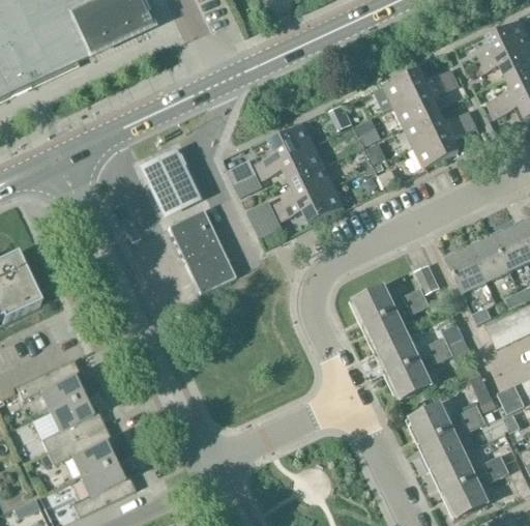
[(0,0),(0,96),(90,55),(150,27),(141,7),(142,6),(139,0),(0,0)]
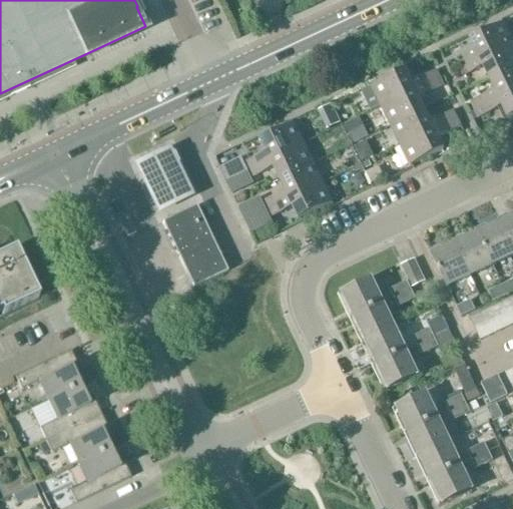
[(476,49),(463,55),(467,62),(512,40),(512,39),(504,20),(470,36),(476,49)]
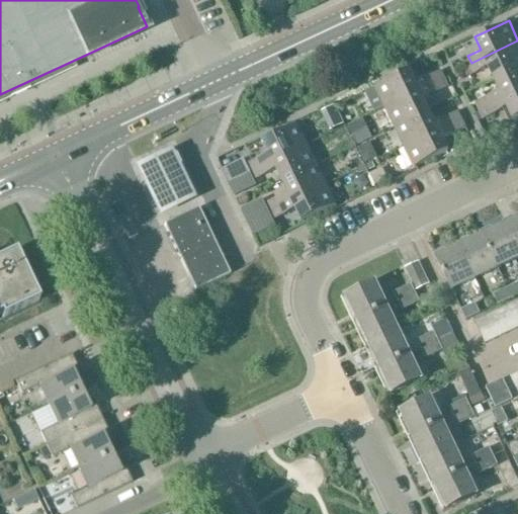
[(475,72),(488,66),(494,77),(517,65),(517,40),(471,63),(475,72)]
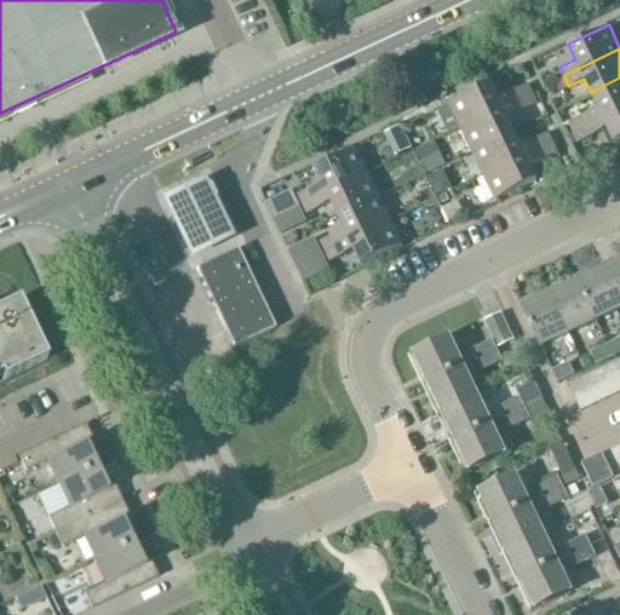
[(598,107),(569,121),(573,130),(619,107),(619,78),(591,92),(598,107)]
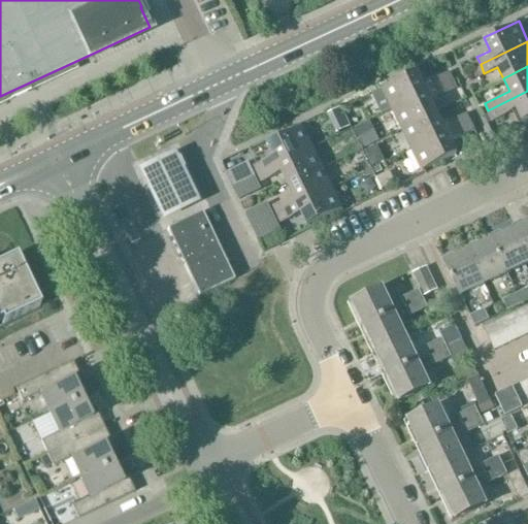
[(449,70),(436,75),(424,83),(418,69),(383,86),(393,106),(452,77),(449,70)]
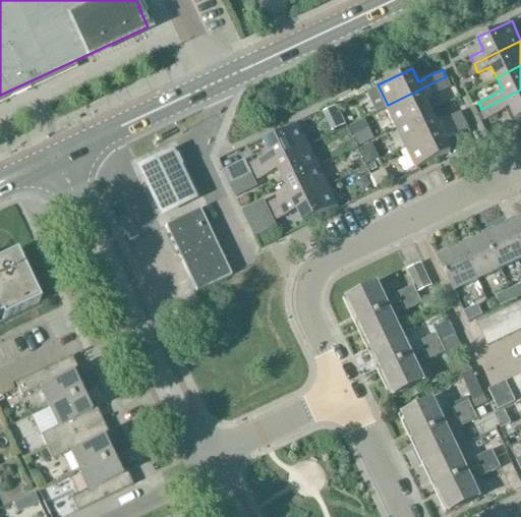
[(388,105),(393,116),(397,125),(431,109),(425,97),(450,84),(446,76),(388,105)]
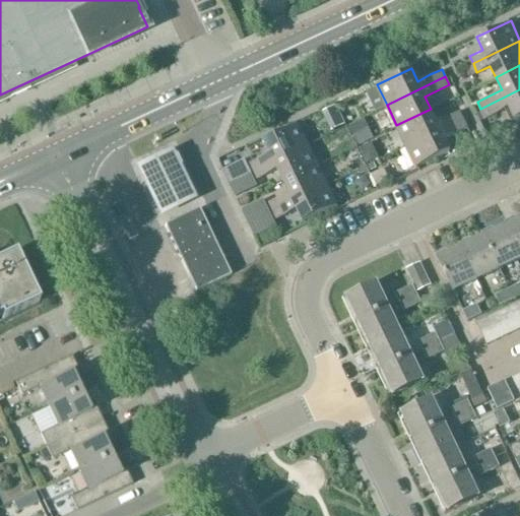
[(485,118),(496,113),(510,106),(515,118),(519,115),(519,89),(480,109),(485,118)]
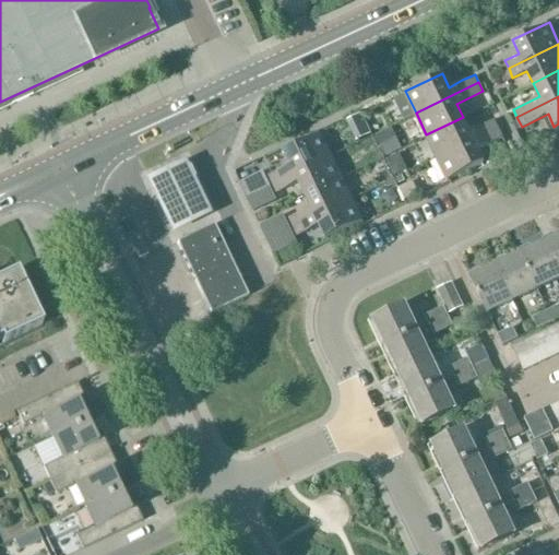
[(463,117),(426,134),(437,155),(498,126),(495,118),(470,130),(463,117)]
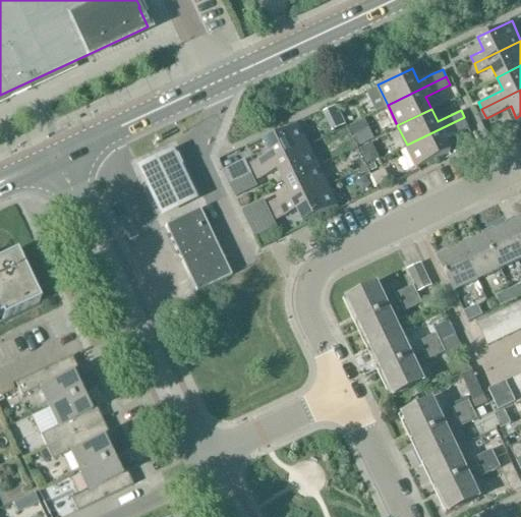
[(363,116),(350,123),(359,142),(373,135),(363,116)]
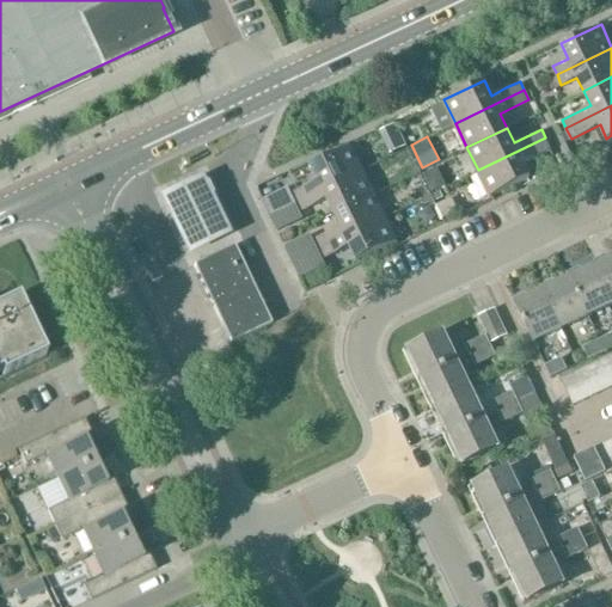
[(489,195),(530,175),(522,161),(550,147),(545,138),(478,170),(489,195)]
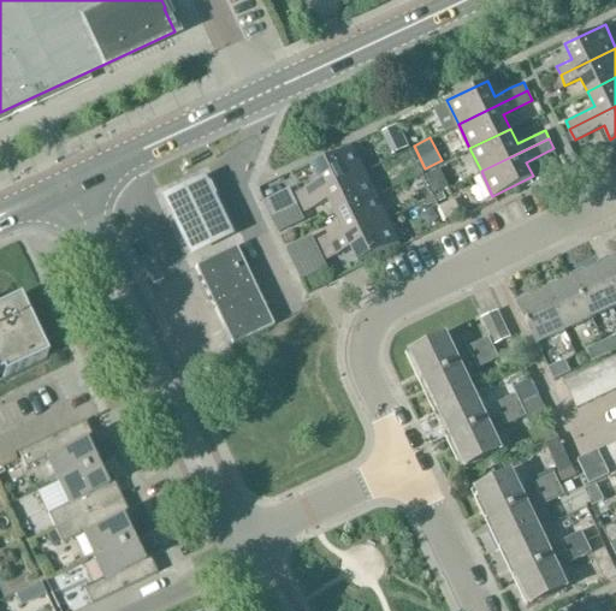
[(319,179),(291,193),(296,202),(365,170),(353,146),(312,165),(319,179)]
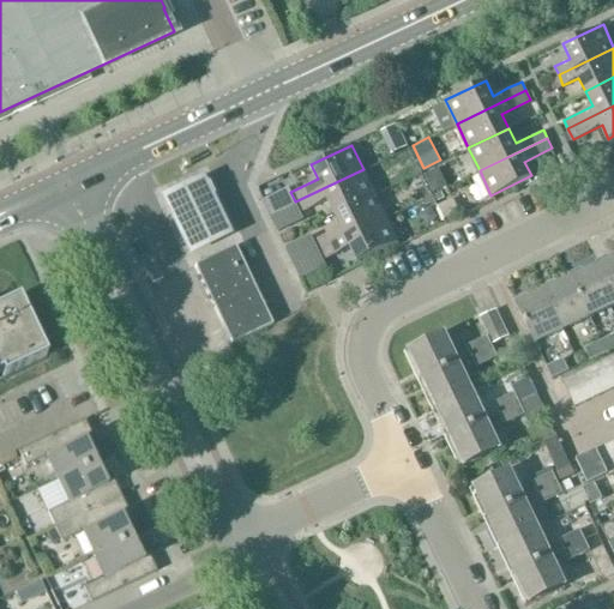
[(374,192),(363,169),(295,202),(300,211),(315,203),(317,204),(327,198),(335,211),(374,192)]
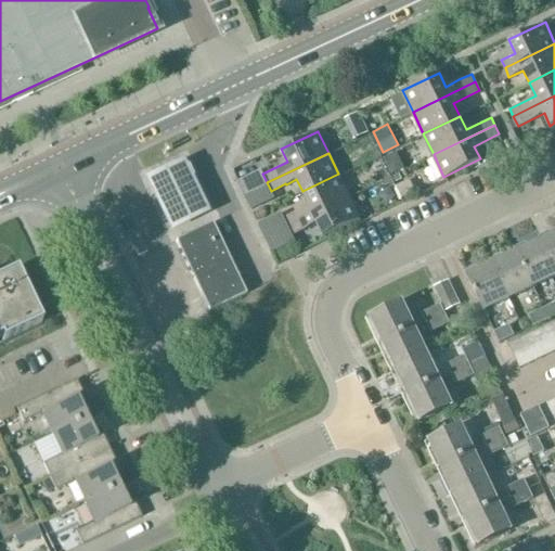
[(183,159),(144,179),(171,232),(209,214),(183,159)]
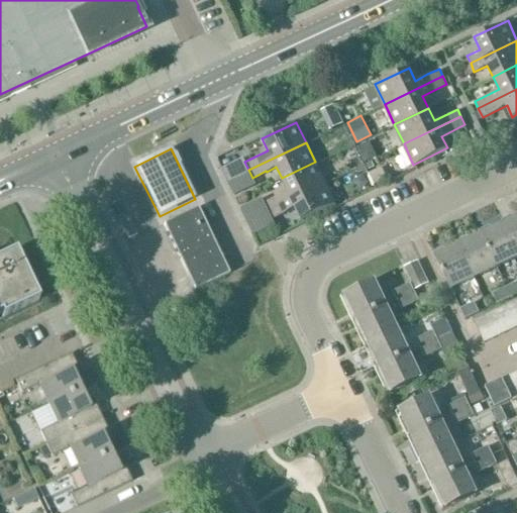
[(325,182),(315,162),(282,178),(288,190),(265,201),(262,196),(240,206),(246,219),(268,209),(325,182)]
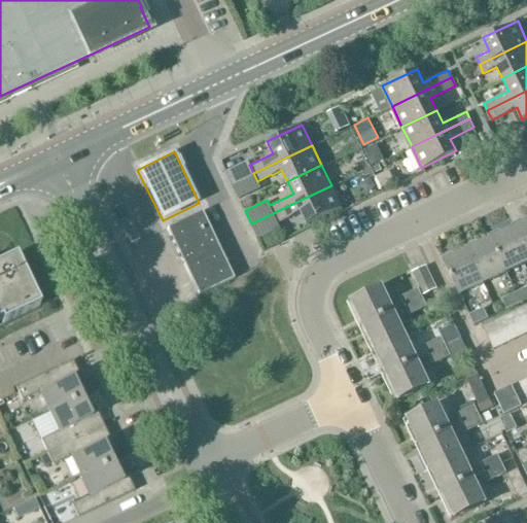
[(341,206),(331,185),(273,213),(277,222),(301,211),(307,222),(341,206)]
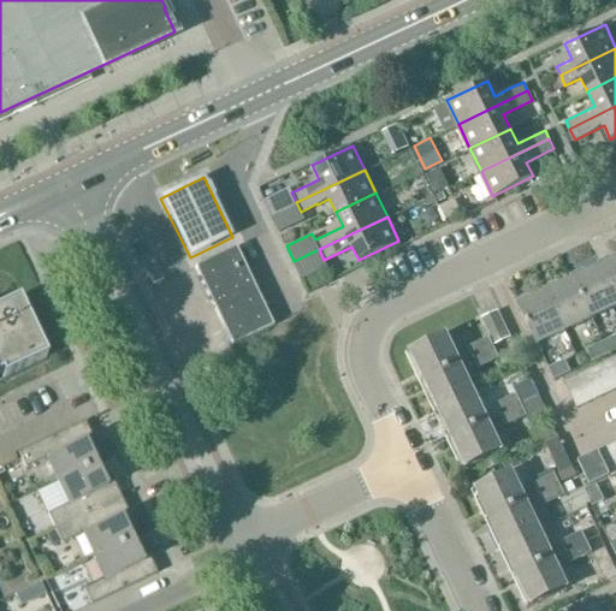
[(235,244),(194,265),(232,343),(272,324),(235,244)]
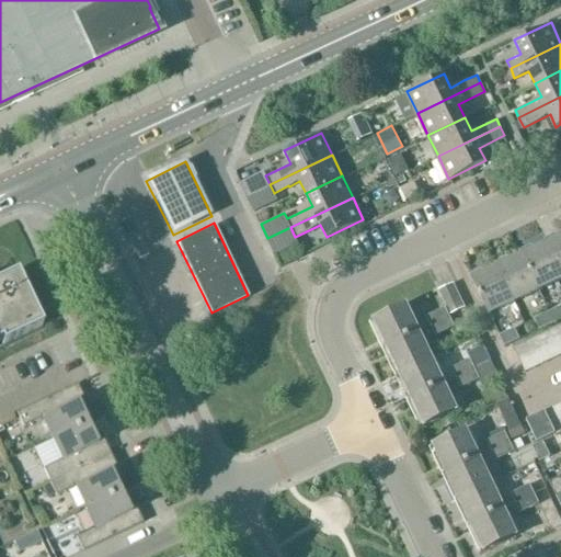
[(560,270),(560,234),(558,235),(556,230),(545,236),(547,240),(560,270)]
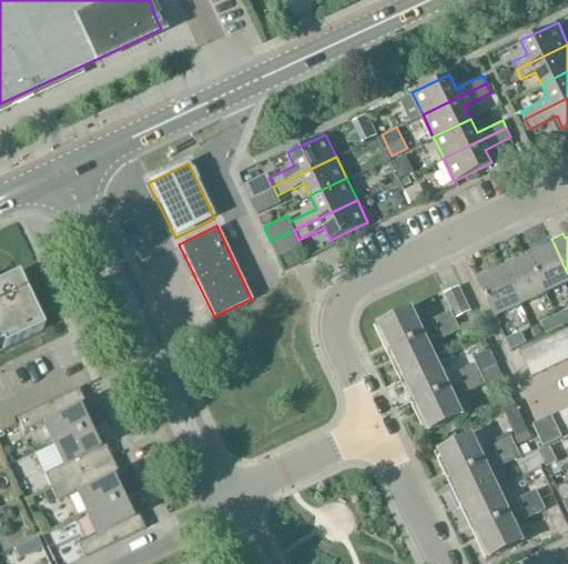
[(546,292),(567,281),(567,273),(554,243),(540,250),(538,245),(526,251),(528,255),(546,292)]
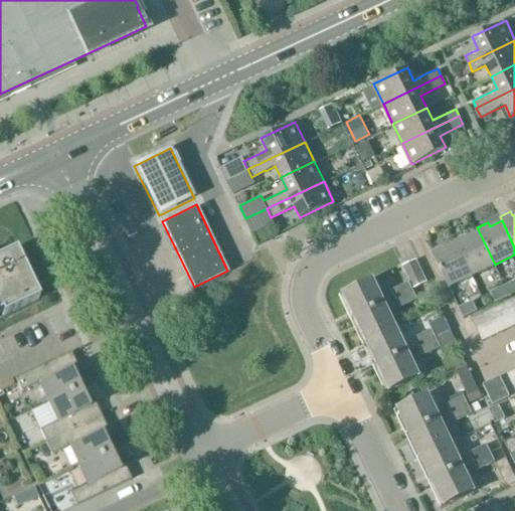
[(455,238),(472,276),(495,265),(479,231),(467,237),(465,233),(455,238)]
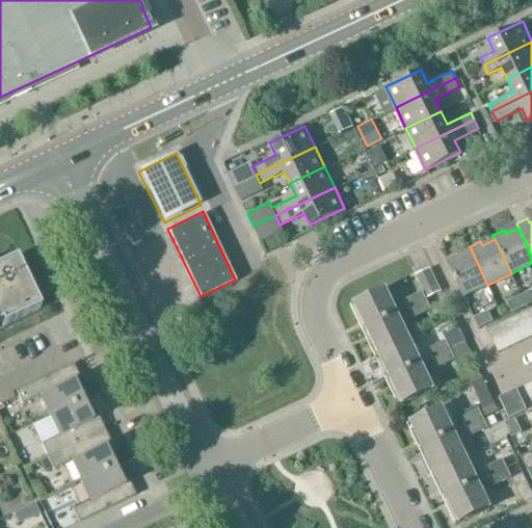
[(463,296),(487,285),(470,246),(469,246),(471,251),(458,257),(456,253),(446,258),(463,296)]
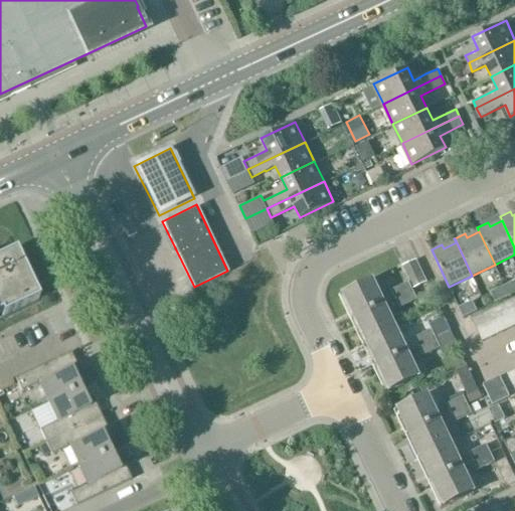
[(0,310),(1,310),(2,314),(38,297),(19,256),(4,264),(0,254),(0,310)]
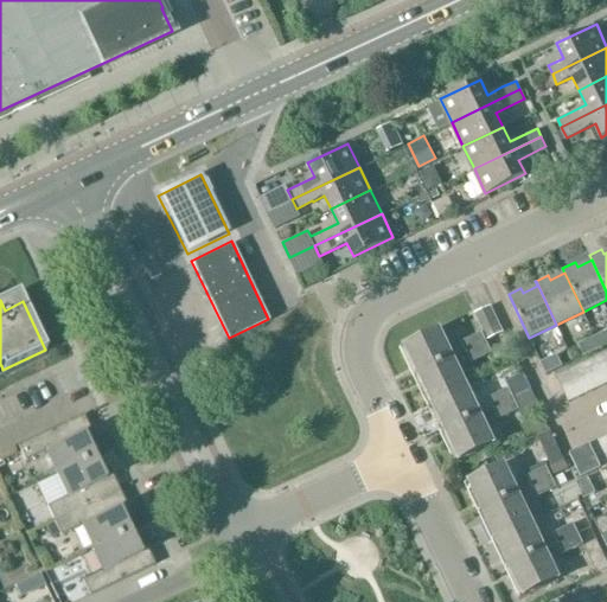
[(462,339),(467,348),(487,339),(487,338),(503,331),(490,303),(474,311),(484,330),(462,339)]
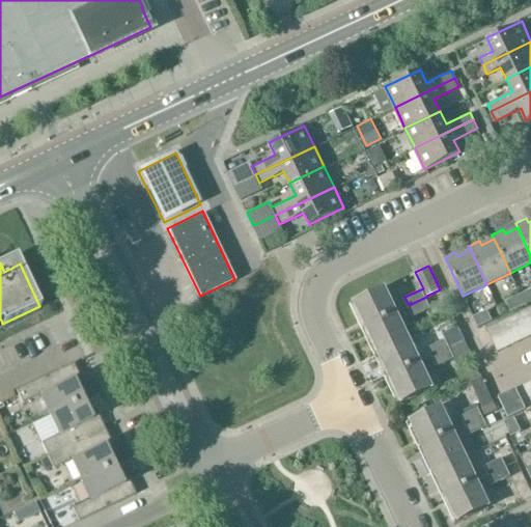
[(385,286),(353,301),(365,326),(396,311),(385,286)]
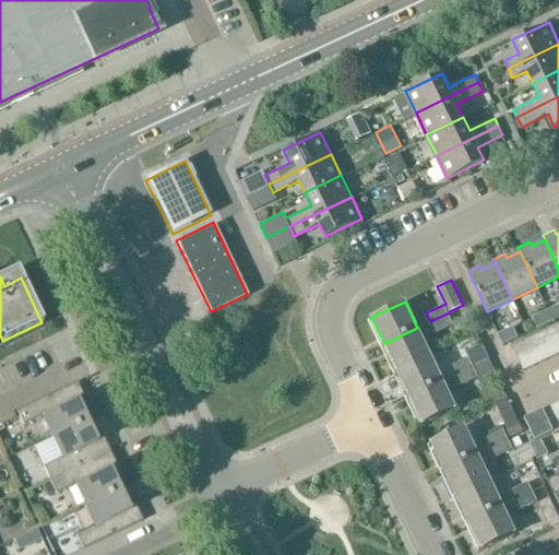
[(558,302),(547,308),(552,318),(558,315),(558,302)]
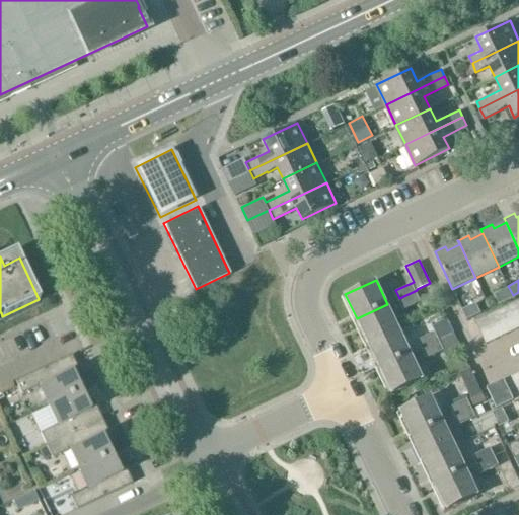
[(495,292),(500,301),(513,295),(508,286),(495,292)]
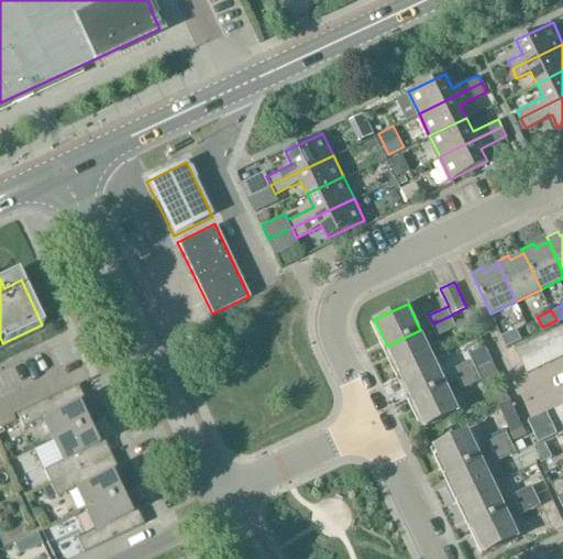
[(433,324),(438,335),(457,326),(452,315),(433,324)]
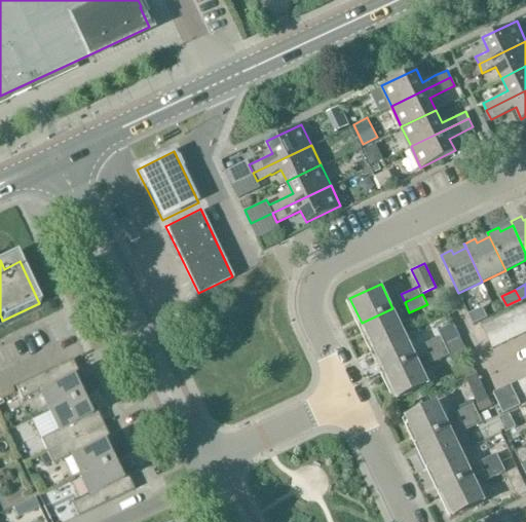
[(525,331),(525,303),(516,309),(525,331)]
